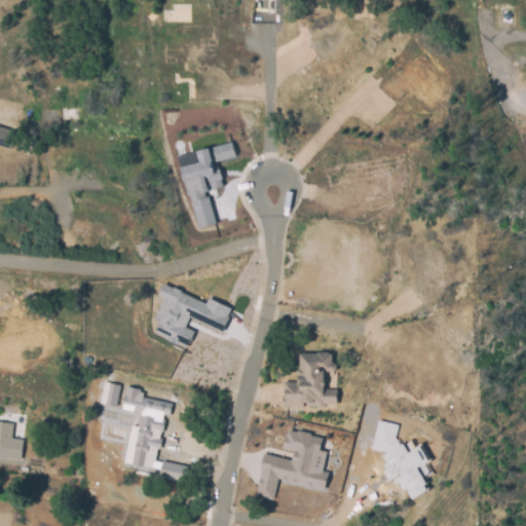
[(0,126),(14,132),(8,149),(0,146),(0,126)]
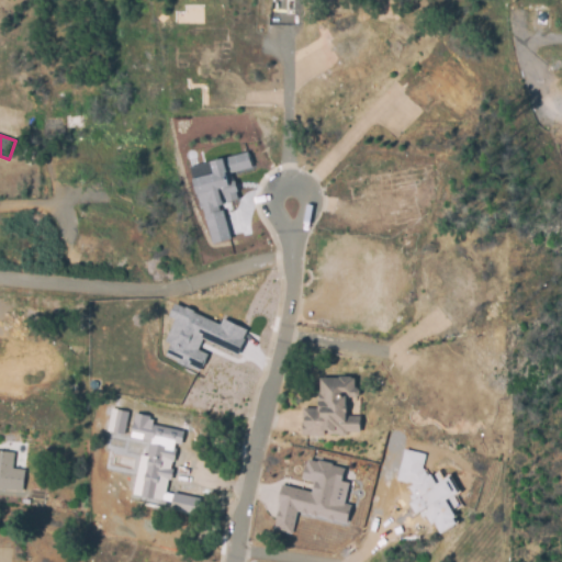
[(247,152),(251,166),(229,172),(226,157),(247,152)]
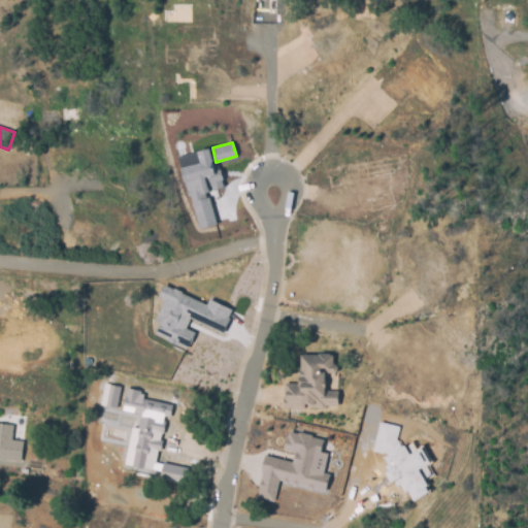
[(205,176),(209,191),(201,193),(197,178),(185,182),(182,167),(194,164),(200,163),(198,152),(199,151),(210,147),(213,159),(211,160),(216,174),(205,176)]
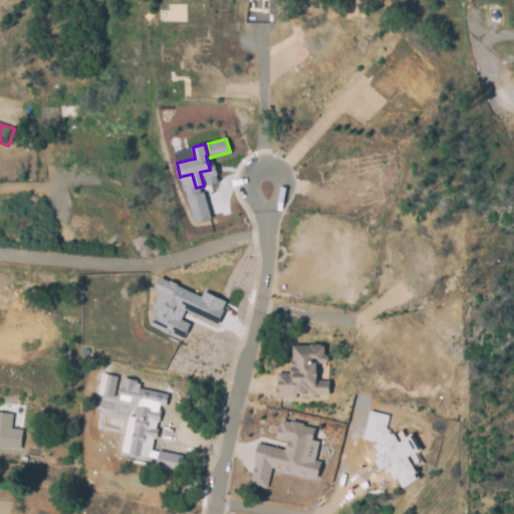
[(187,197),(203,192),(210,219),(193,223),(187,197)]
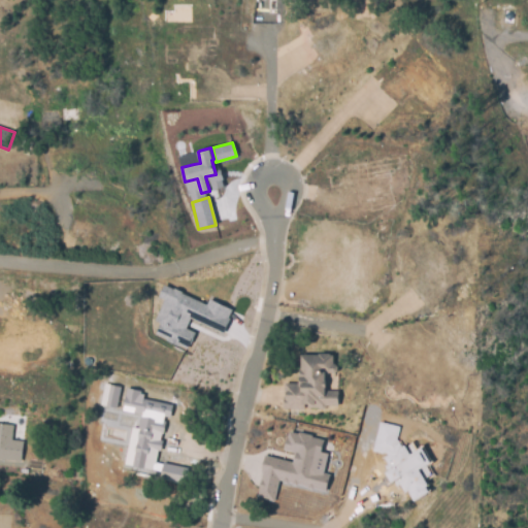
[(198,303),(205,306),(209,300),(231,310),(227,318),(229,319),(222,334),(190,318),(185,329),(194,334),(191,339),(186,350),(154,333),(159,324),(154,321),(163,301),(158,298),(164,286),(169,289),(198,303)]
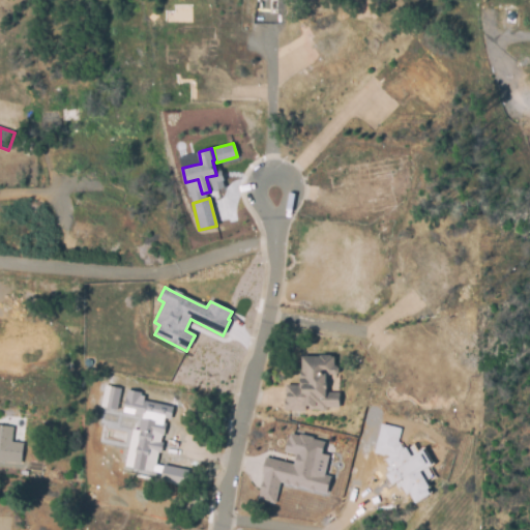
[(303,360),(322,360),(322,359),(332,359),(332,361),(335,361),(335,371),(337,371),(340,373),(340,377),(337,379),(335,379),(328,379),(327,398),(341,398),(341,411),(328,411),(328,414),(326,415),(322,415),(321,414),(311,414),(311,410),(307,410),(307,415),(286,415),(286,408),(289,408),(289,389),(301,390),(301,376),(303,376),(303,360)]
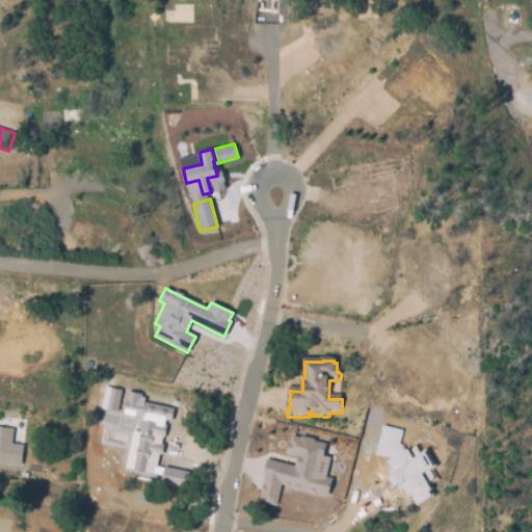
[(105,387),(118,390),(114,410),(101,407),(105,387)]
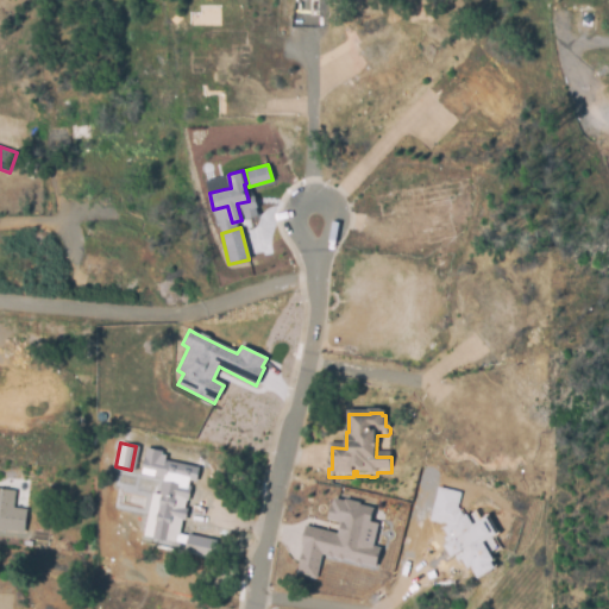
[(196,469),(193,485),(188,484),(187,488),(188,489),(186,501),(184,501),(176,537),(174,535),(173,542),(142,535),(151,496),(159,497),(163,478),(140,473),(145,449),(158,452),(157,457),(164,458),(163,460),(196,469)]
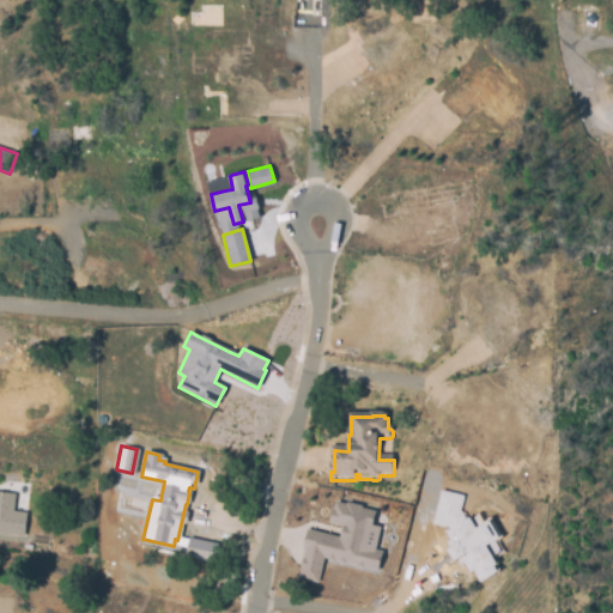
[(456,507),(465,521),(467,520),(492,565),(490,566),(493,574),(480,580),(473,568),(469,569),(463,558),(460,560),(456,556),(454,557),(448,547),(451,546),(448,540),(453,538),(448,530),(451,528),(449,523),(434,520),(438,502),(441,491),(459,495),(456,507)]
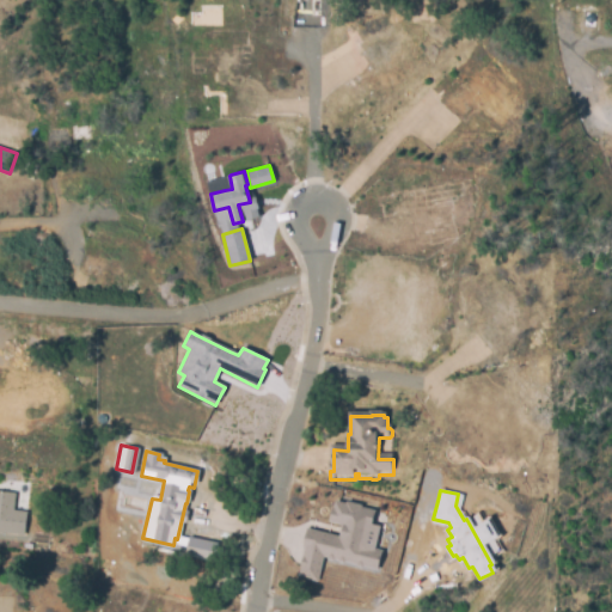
[(24,536),(0,532),(0,491),(16,494),(14,509),(28,512),(24,536)]
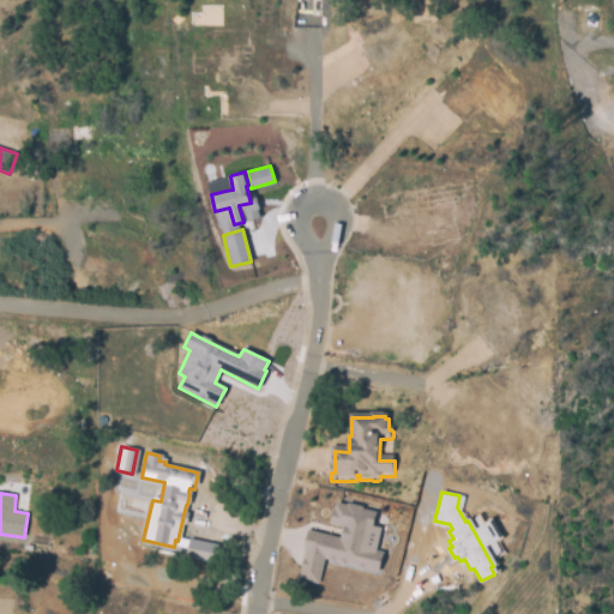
[(336,503),(347,506),(347,504),(359,506),(359,509),(373,512),(369,529),(379,531),(374,551),(380,552),(375,571),(321,558),(315,582),(299,578),(304,553),(302,553),(304,546),(301,546),(304,535),(306,536),(307,530),(338,539),(341,527),(327,523),(330,512),(333,512),(336,503)]
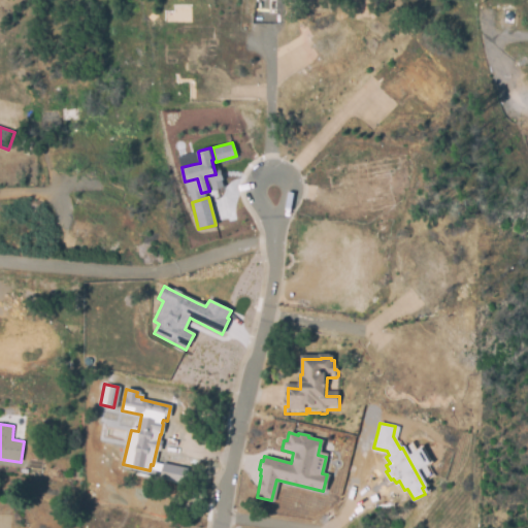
[(186,468),(183,483),(161,477),(164,463),(186,468)]
